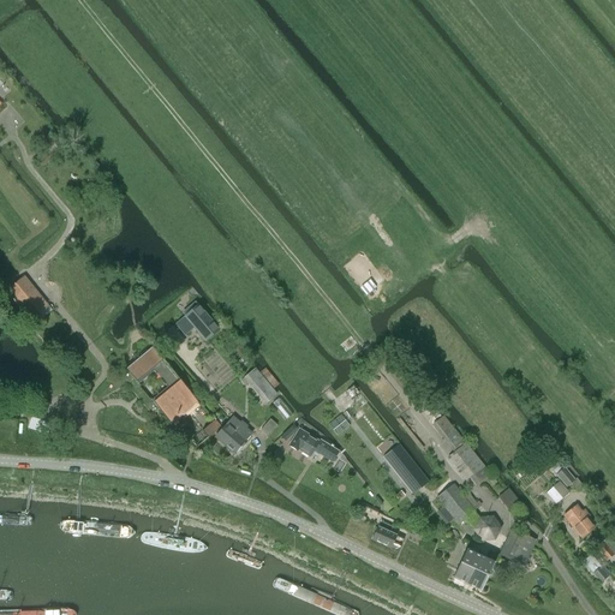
[(7,292),(34,324),(51,311),(24,278),(7,292)]
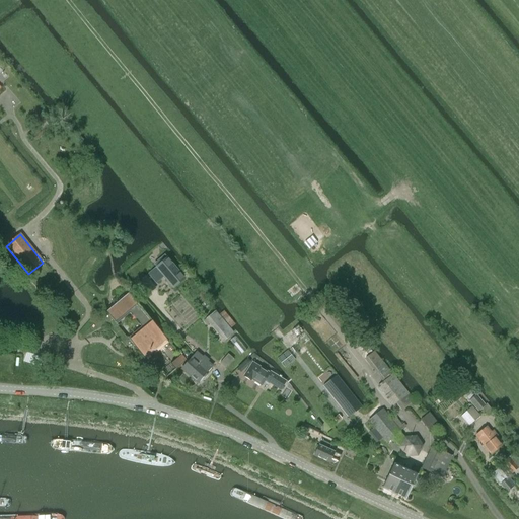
[(157,267),(148,274),(156,283),(164,276),(166,279),(165,280),(170,286),(171,285),(173,288),(184,279),(166,258),(164,255),(154,264),(157,267)]
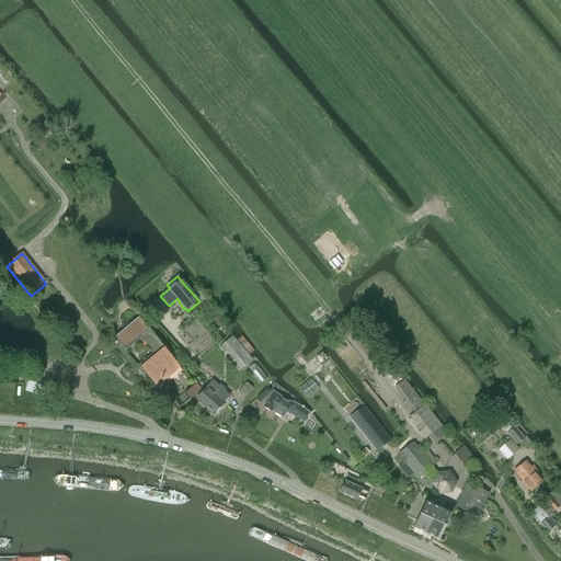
[(157,299),(151,304),(162,317),(168,311),(157,299)]
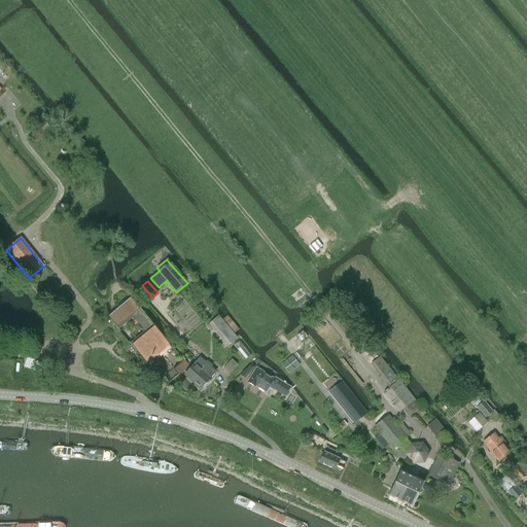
[(133,346),(148,365),(171,346),(156,327),(140,307),(139,308),(132,299),(108,317),(116,327),(117,329),(132,318),(144,332),(130,344),(132,347),(133,346)]
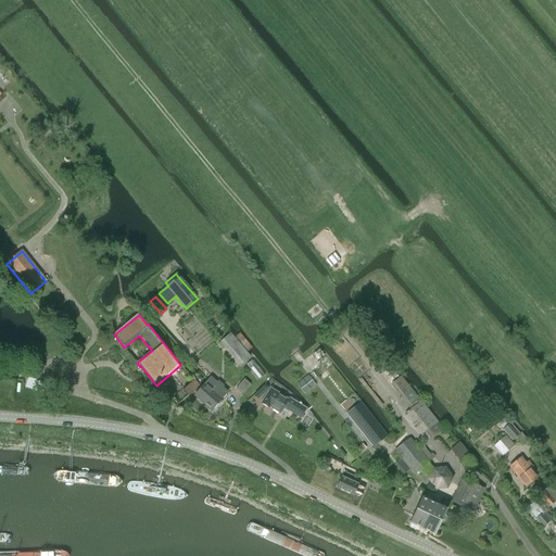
[(222,341),(241,365),(250,357),(230,333),(222,341)]
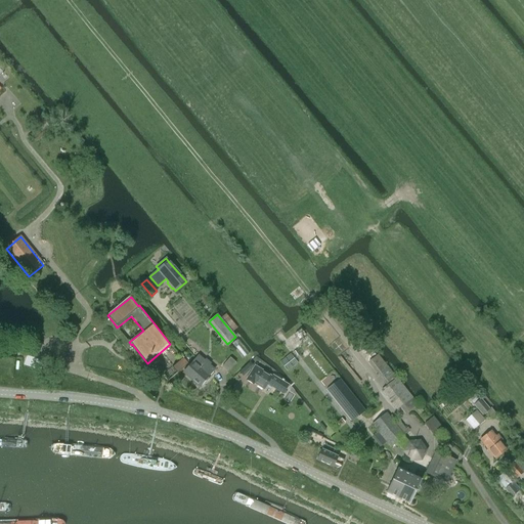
[(417,405),(411,398),(388,368),(375,350),(364,358),(368,362),(369,361),(380,376),(387,385),(381,390),(396,410),(400,407),(405,415),(417,405)]
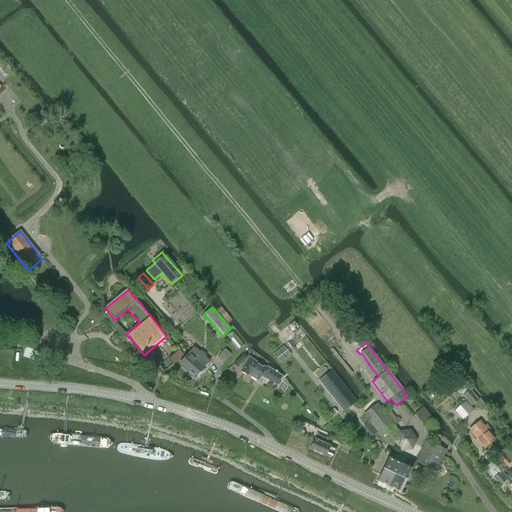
[(186,356),(179,364),(194,377),(202,369),(209,361),(194,348),(186,356)]
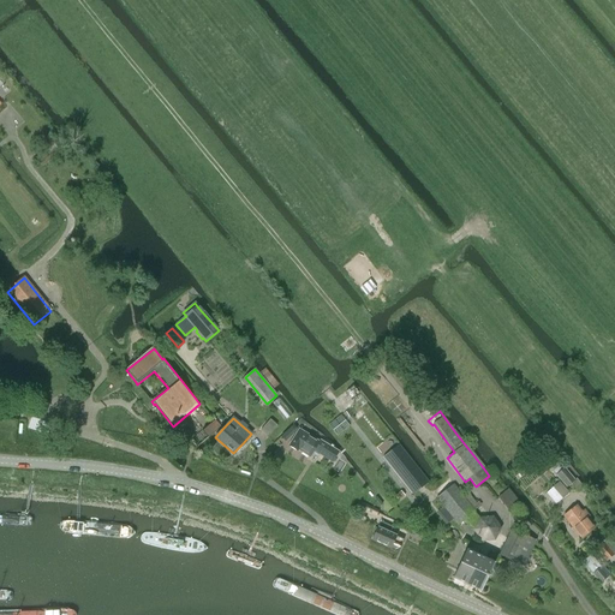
[(261,430),(267,436),(276,425),(270,419),(261,430)]
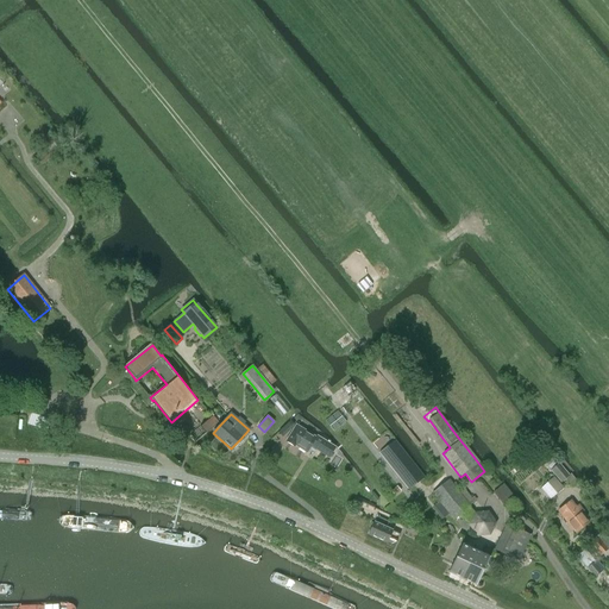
[(200,427),(206,434),(219,424),(213,416),(200,427)]
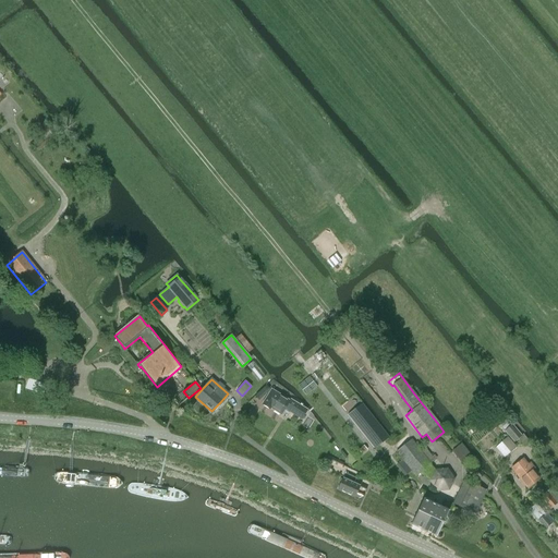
[(271,390),(262,404),(269,410),(270,408),(281,414),(284,409),(301,420),(305,412),(296,407),(298,404),(290,399),(289,401),(289,402),(271,390)]
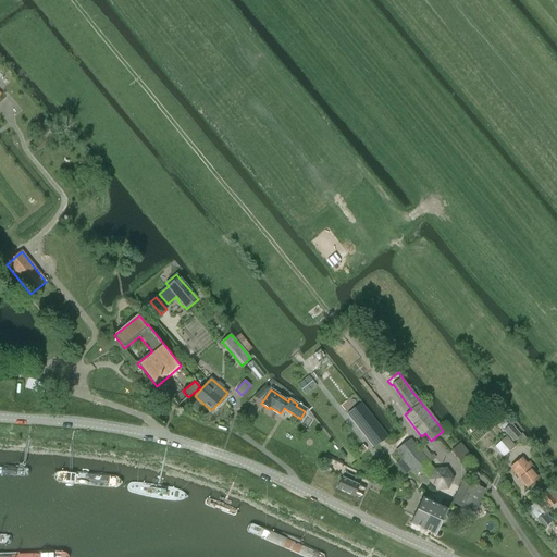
[(347,413),(374,448),(388,437),(360,403),(347,413)]
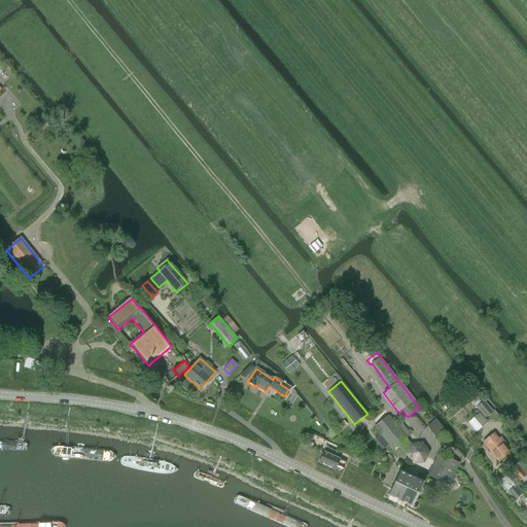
[(500,418),(493,410),(492,411),(484,400),(477,407),(486,418),(490,415),(495,422),(500,418)]
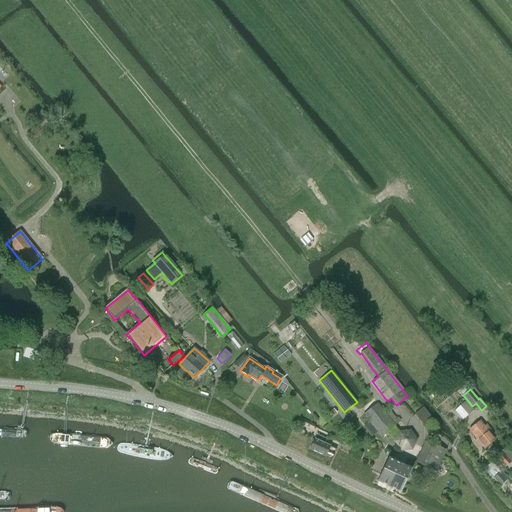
[(385,409),(382,405),(380,407),(377,403),(363,415),(381,437),(395,426),(392,422),(396,419),(389,410),(385,413),(383,410),(385,409)]
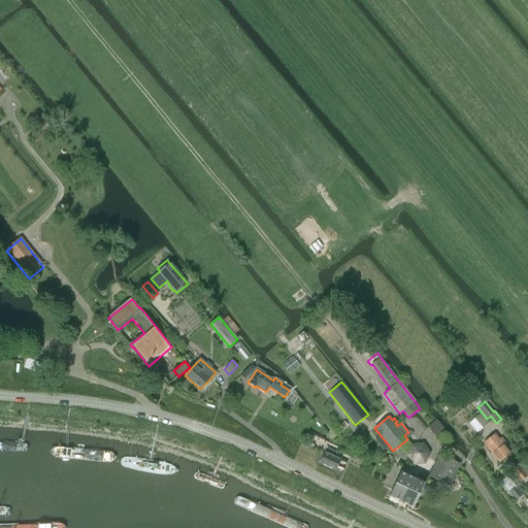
[(499,462),(510,454),(503,446),(505,443),(501,438),(499,439),(494,434),(484,442),(499,462)]
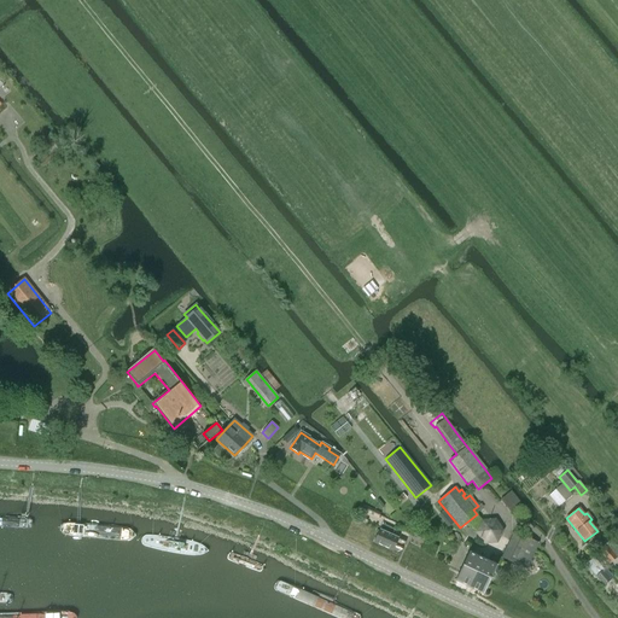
[(36,522),(34,522),(0,519),(0,528),(34,530),(38,528),(39,526),(39,524),(39,523),(36,522)]
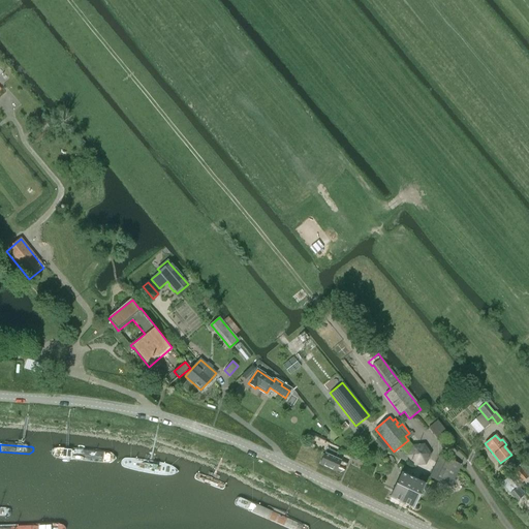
[(412,445),(407,457),(414,465),(425,464),(430,455),(424,445),(412,445)]
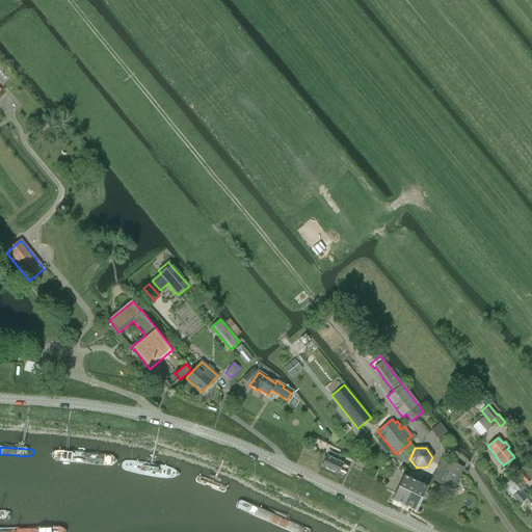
[(326,457),(321,467),(338,474),(343,464),(337,461),(339,456),(328,451),(326,457)]
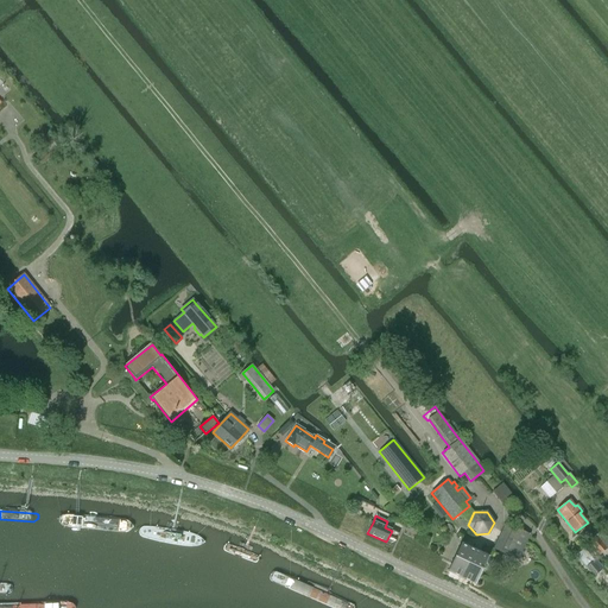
[(506,524),(494,549),(518,561),(530,534),(506,524)]
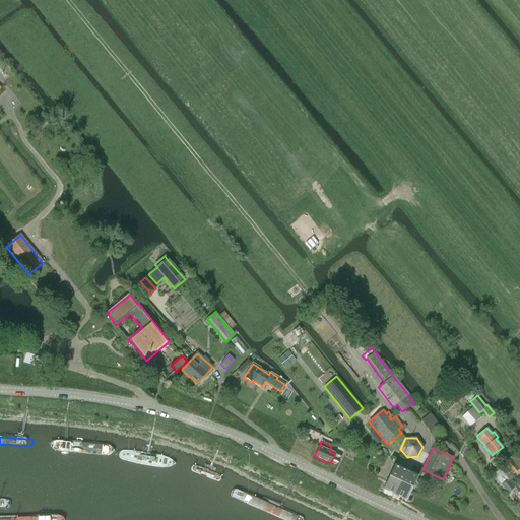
[(519,463),(515,457),(505,465),(512,475),(519,469),(518,466),(519,464),(519,463)]
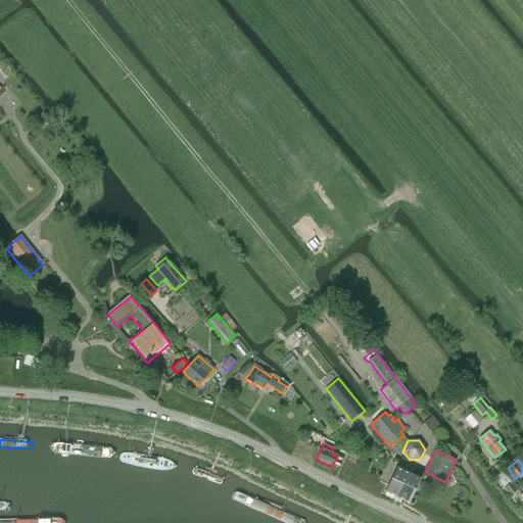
[(397,497),(409,473),(396,468),(385,491),(397,497)]
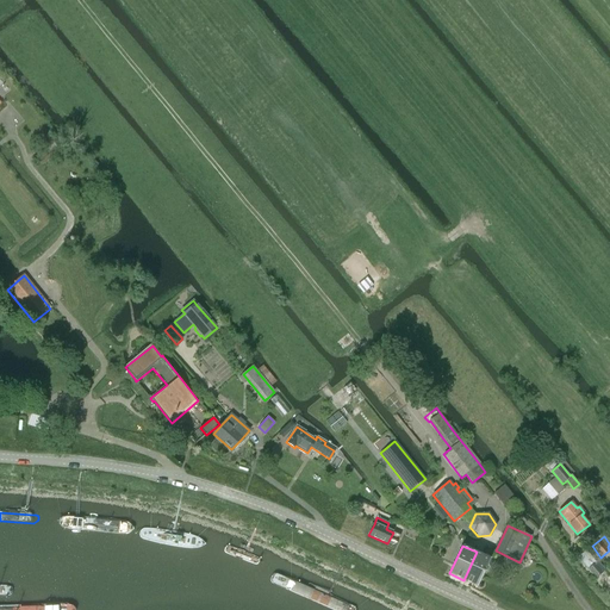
[(578,558),(596,578),(605,571),(597,561),(596,562),(586,551),(578,558)]
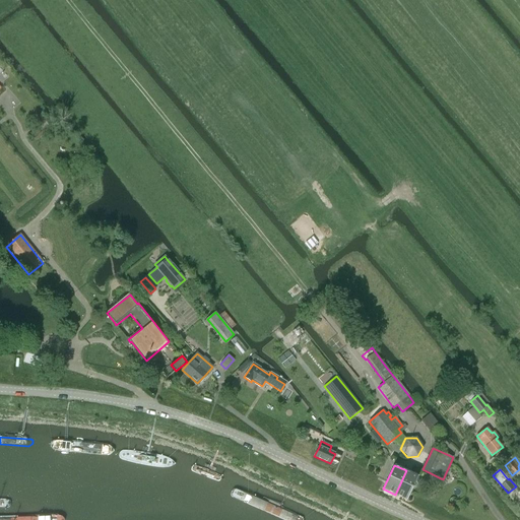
[(406,470),(395,495),(406,500),(417,476),(406,470)]
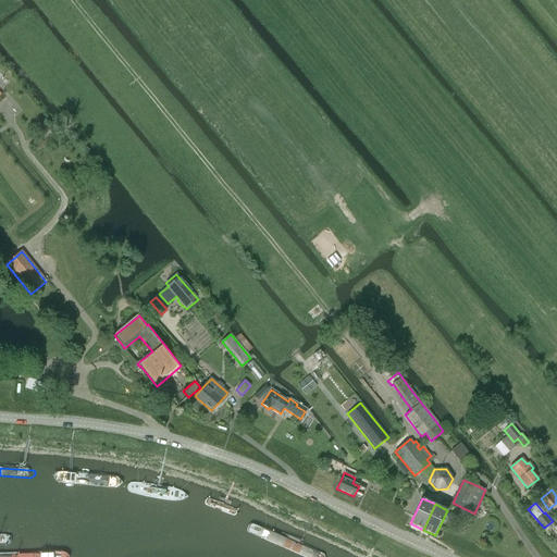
[(322,554),(313,549),(254,523),(248,522),(245,523),(243,527),(243,530),(248,534),(300,556),(322,556),(322,554)]
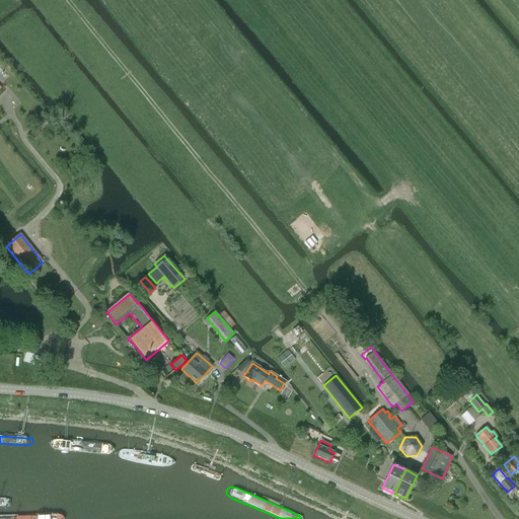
[(12,500),(9,498),(0,497),(0,507),(6,508),(11,506),(13,503),(12,500)]
